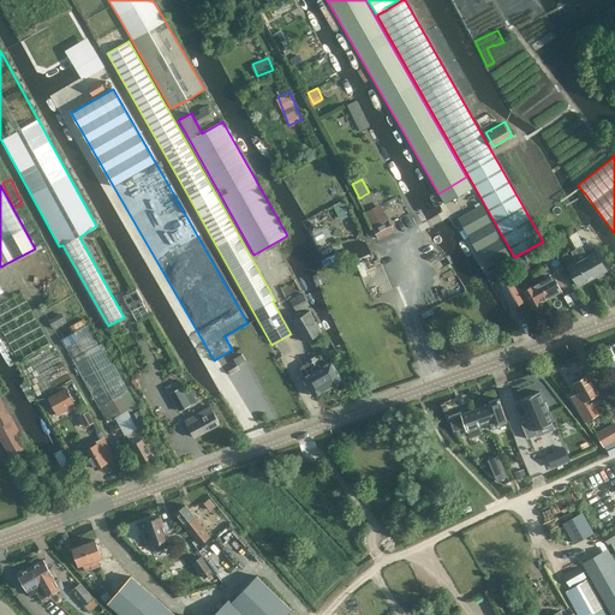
[(487,269),(509,255),(482,204),(458,218),(487,269)]
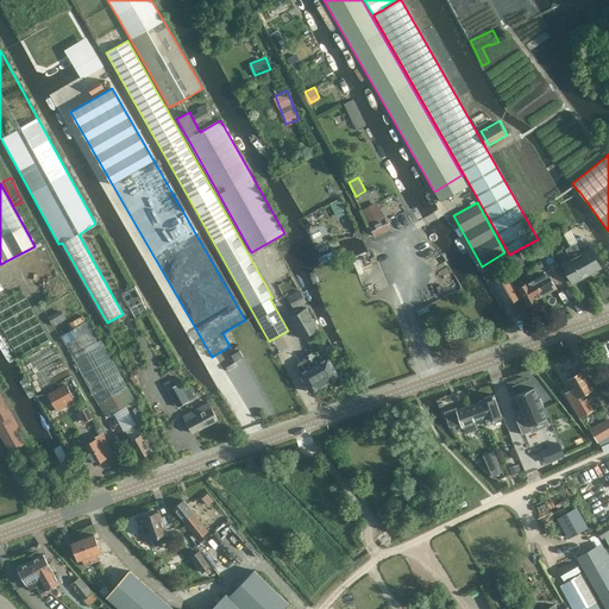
[(390,228),(377,203),(362,212),(375,237),(390,228)]
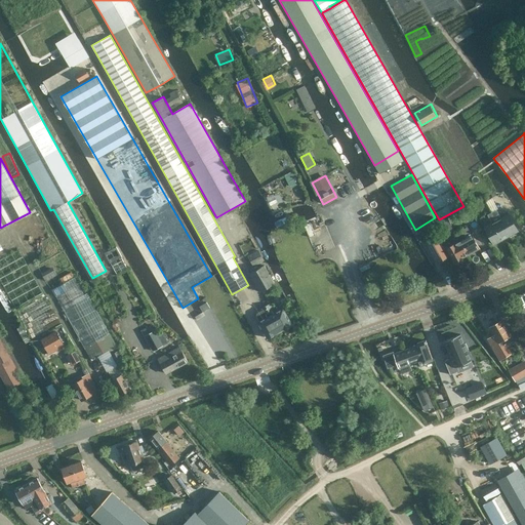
[(17,185),(30,208),(38,204),(27,180),(17,185)]
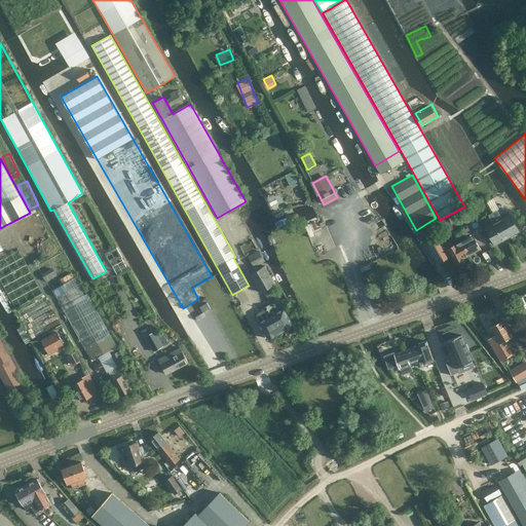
[(476,204),(470,208),(473,214),(480,211),(476,204)]
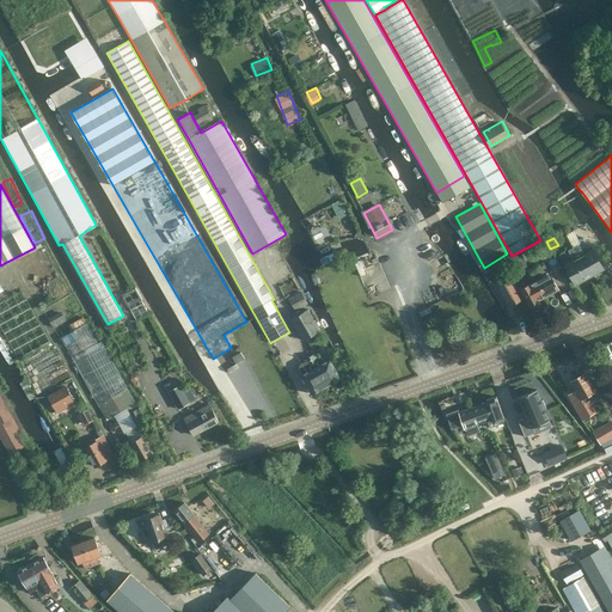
[(545,243),(537,248),(542,255),(550,251),(545,243)]
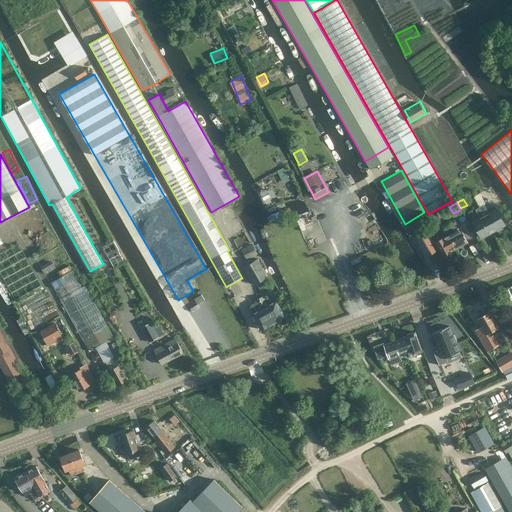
[(484,205),(480,207),(493,231),(498,228),(500,228),(502,227),(503,225),(505,224),(496,209),(488,213),(484,205)]
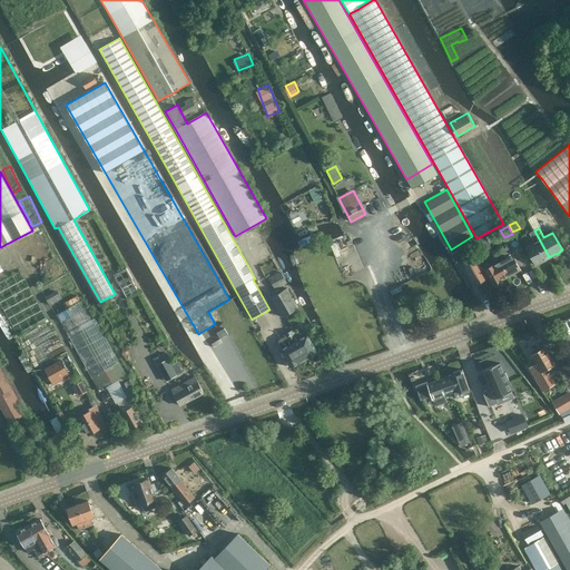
[(549,257),(534,231),(530,234),(536,243),(527,247),(536,264),(538,263),(540,264),(542,263),(543,261),(549,257)]
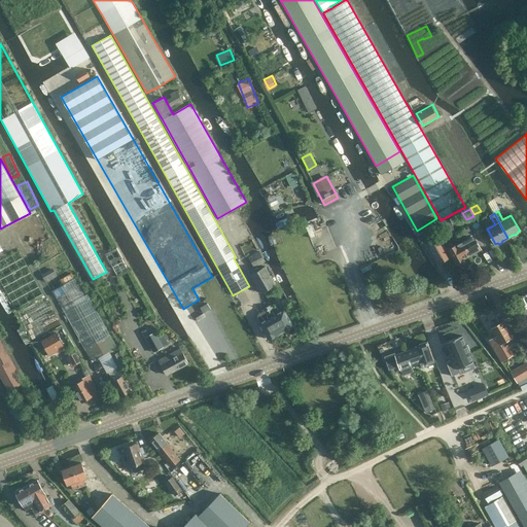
[(449,219),(443,222),(451,236),(456,233),(449,219)]
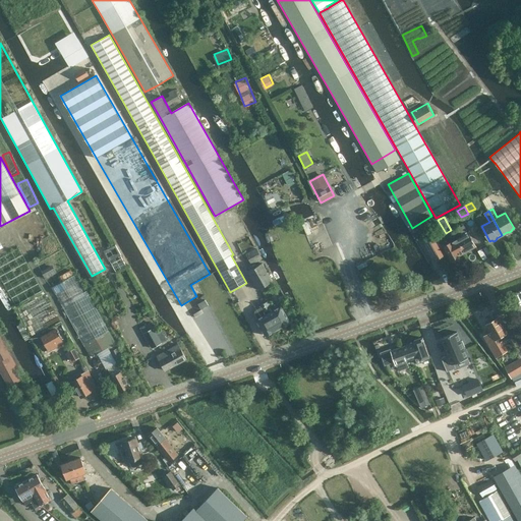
[(463,236),(457,239),(464,252),(475,246),(468,233),(464,226),(458,228),(463,236)]
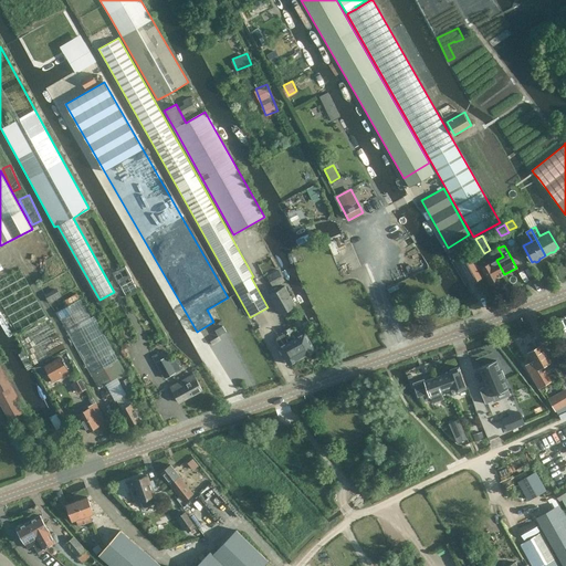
[(504,274),(496,260),(483,268),(482,265),(478,266),(471,254),(460,261),(472,283),(483,276),(485,274),(490,282),(499,278),(504,274)]
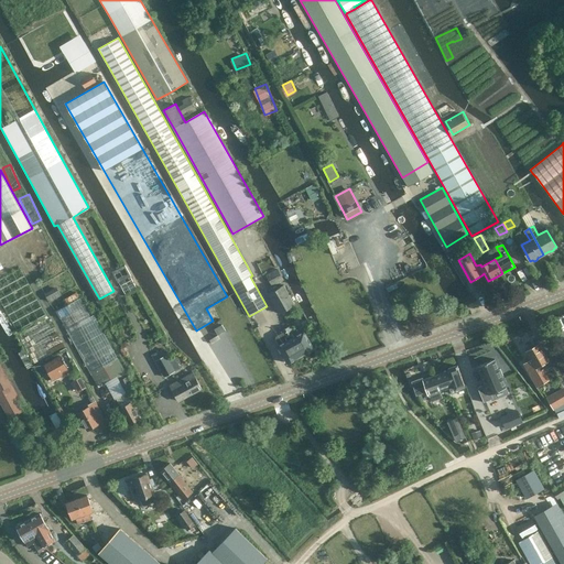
[(272,286),(284,280),(278,269),(267,274),(272,286)]
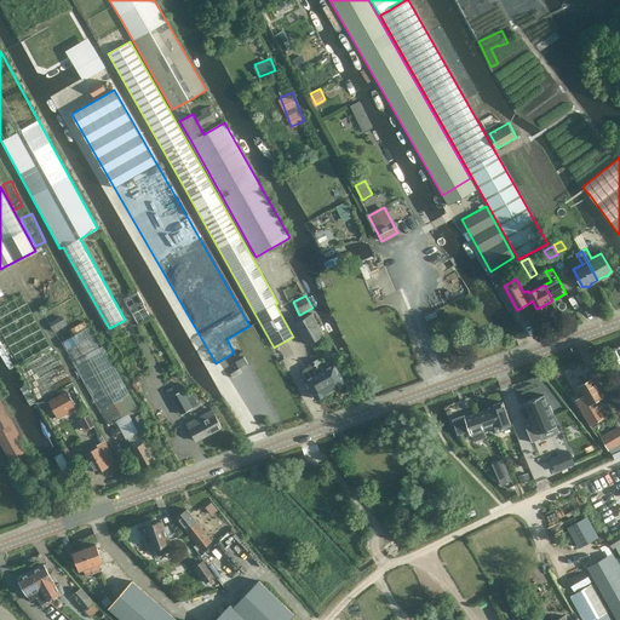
[(138,323),(150,317),(143,304),(131,311),(138,323)]
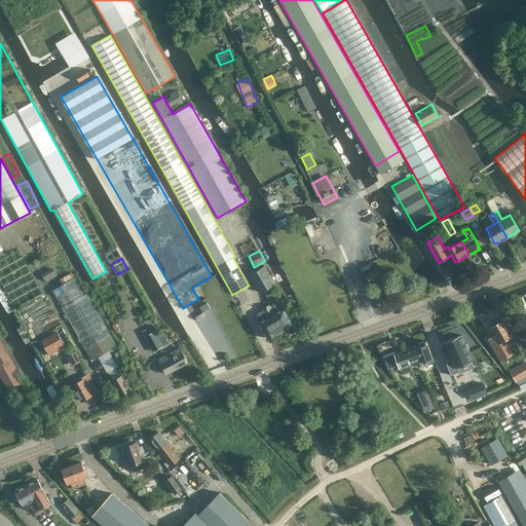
[(260,293),(274,285),(264,265),(250,274),(260,293)]
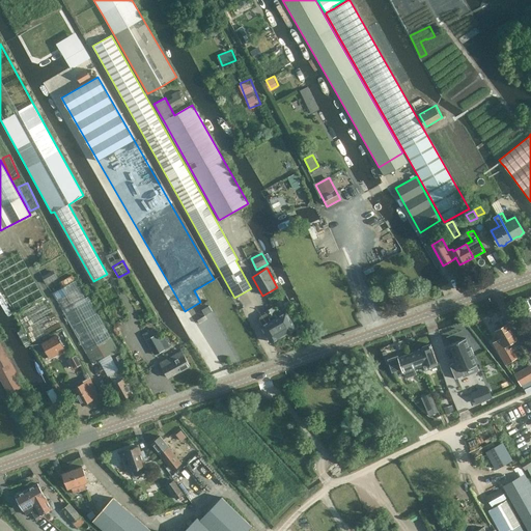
[(47,284),(57,278),(53,270),(42,276),(47,284)]
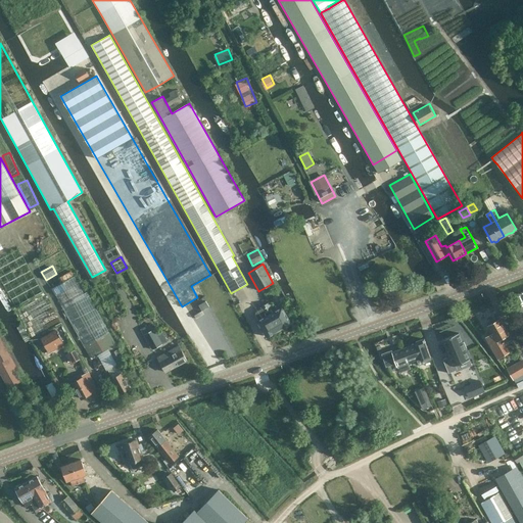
[(61,305),(84,293),(75,276),(52,288),(61,305)]
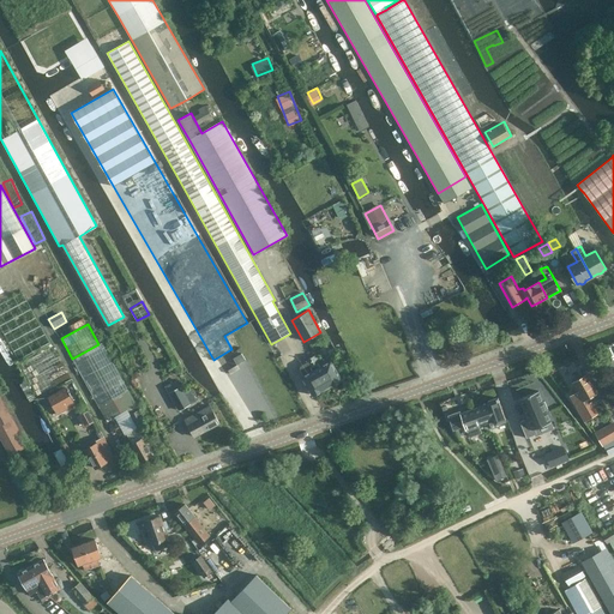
[(107,421),(115,416),(127,410),(138,431),(148,426),(139,409),(128,389),(102,342),(98,344),(72,359),(98,405),(107,421)]
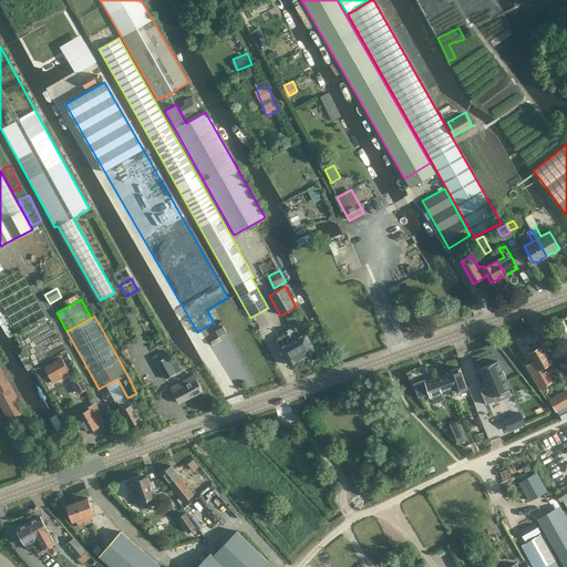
[(313,351),(315,350),(306,333),(296,339),(294,336),(296,334),(291,328),(287,330),(302,358),(308,354),(310,356),(312,353),(313,351)]
